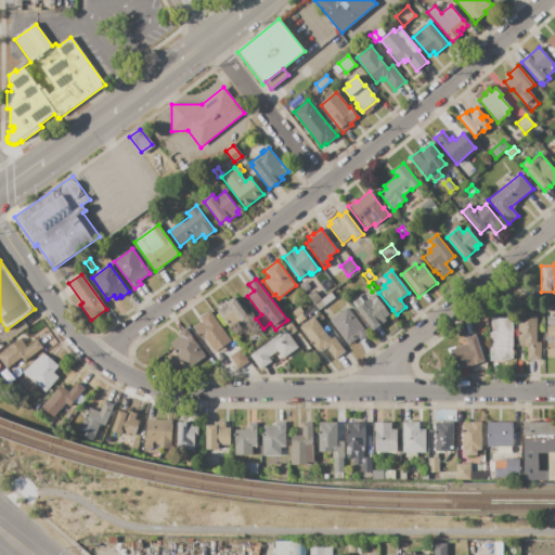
[(335,298),(319,311),(314,306),(331,293),(335,298)]
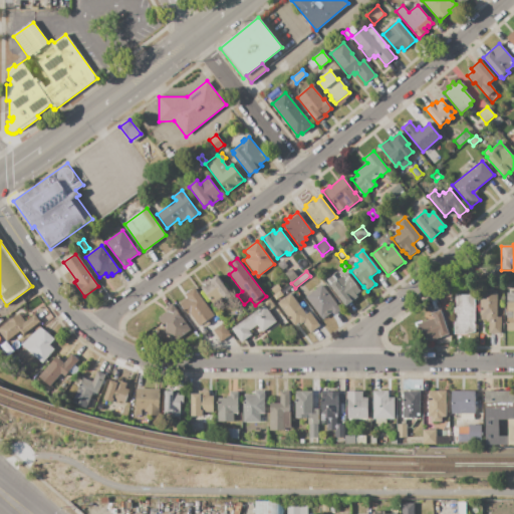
[(346,273),(361,291),(356,295),(358,297),(345,306),(329,286),(330,285),(337,280),(346,273)]
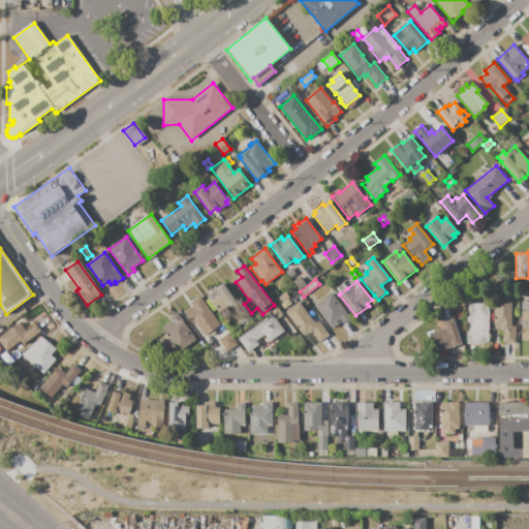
[(340,293),(336,288),(343,283),(347,288),(340,293)]
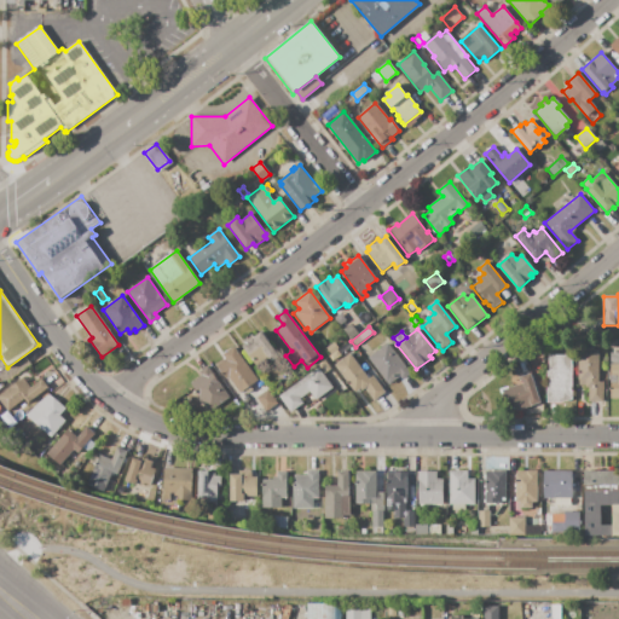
[(261,333),(279,356),(271,362),(267,358),(256,366),(242,347),(246,343),(243,341),(252,335),(254,337),(261,333)]
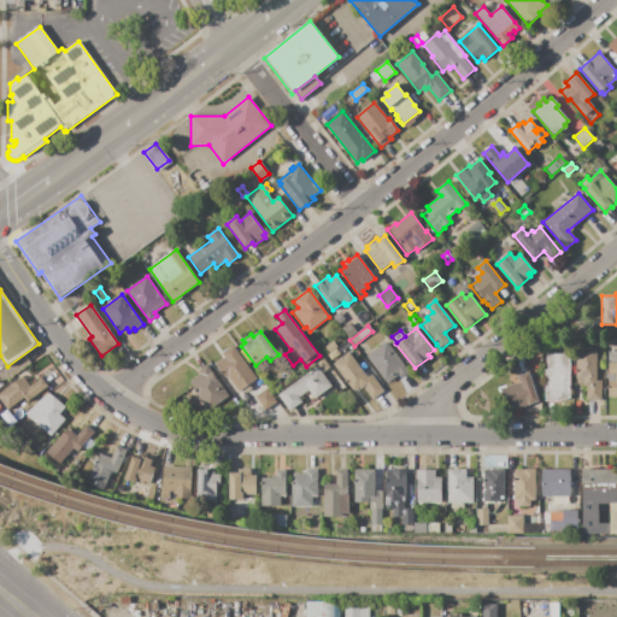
[(333,341),(338,347),(328,354),(323,348),(333,341)]
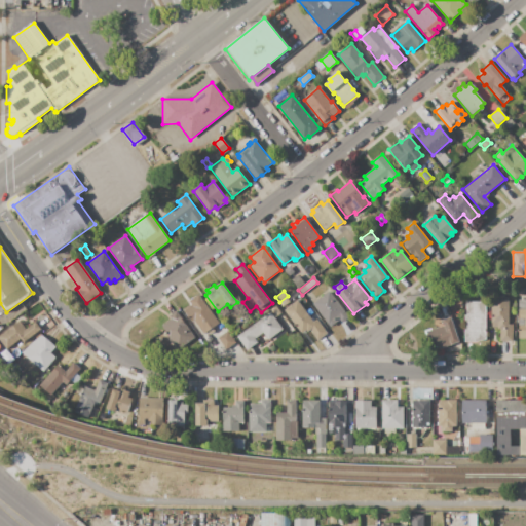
[(329,292),(349,317),(342,323),(340,320),(331,327),(312,304),(329,292)]
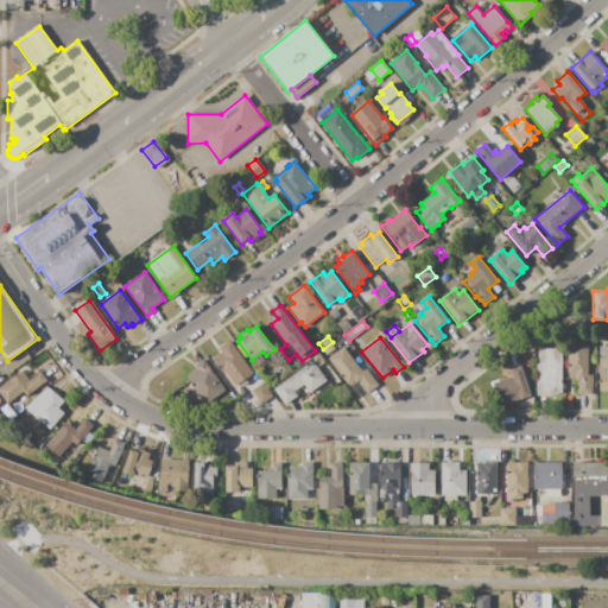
[(234,387),(223,372),(221,373),(211,360),(221,353),(219,349),(229,341),(253,373),(234,387)]
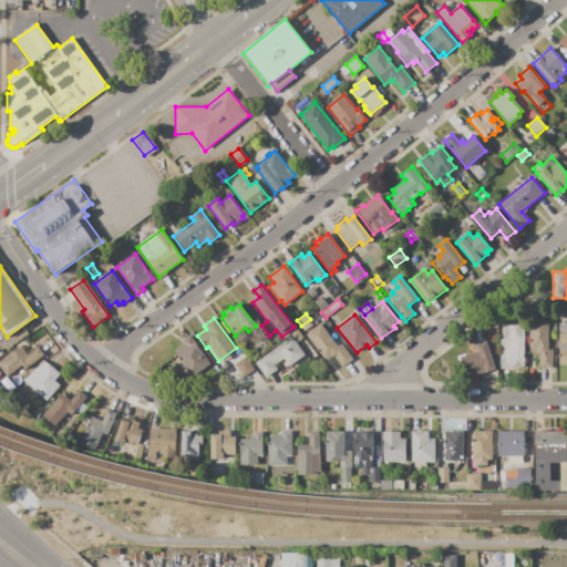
[(309,320),(312,326),(305,331),(300,327),(309,320)]
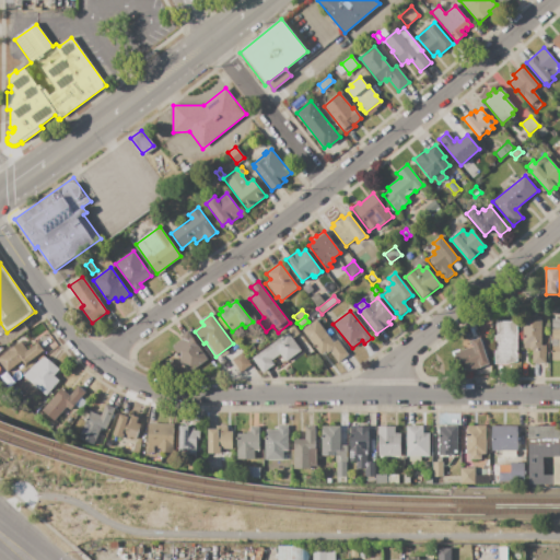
[(540,316),(540,346),(546,346),(545,363),(533,363),(533,350),(529,350),(529,348),(523,348),(523,316),(540,316)]
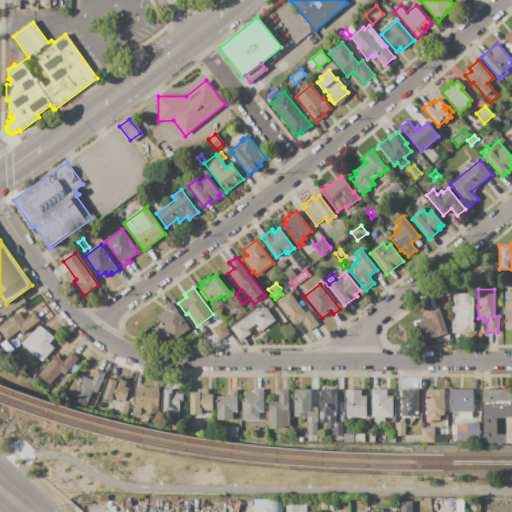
[(289,292),(305,313),(308,311),(319,325),(309,332),(302,322),(299,323),(298,322),(293,325),(276,303),(289,292)]
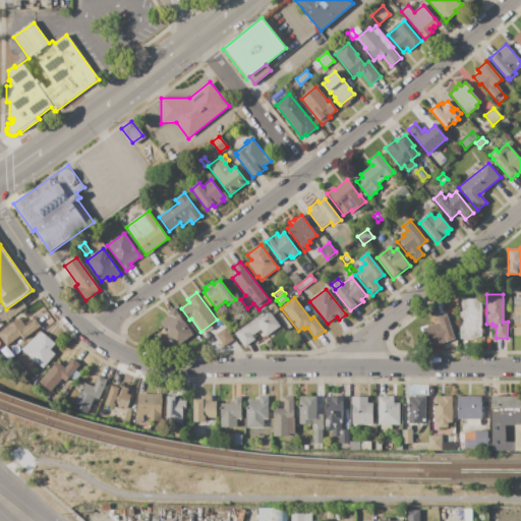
[(520,335),(520,297),(513,297),(512,335),(520,335)]
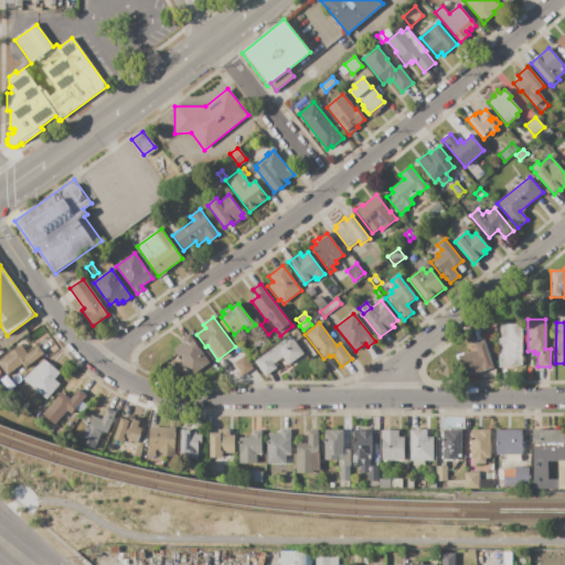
[(500,324),(522,324),(522,364),(512,368),(499,368),(499,339),(500,339),(500,324)]
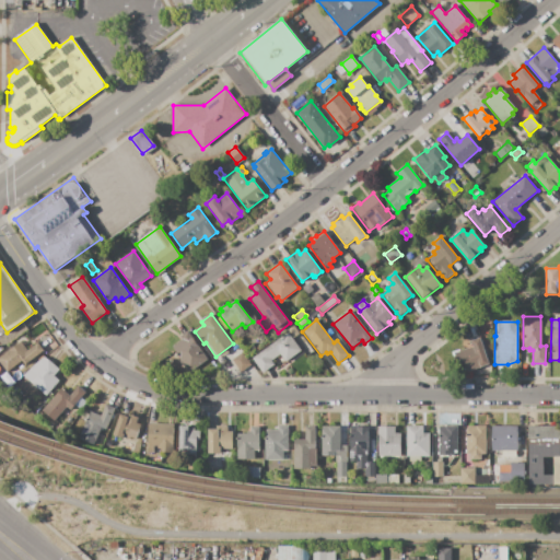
[(293,326),(300,334),(294,338),(288,330),(293,326)]
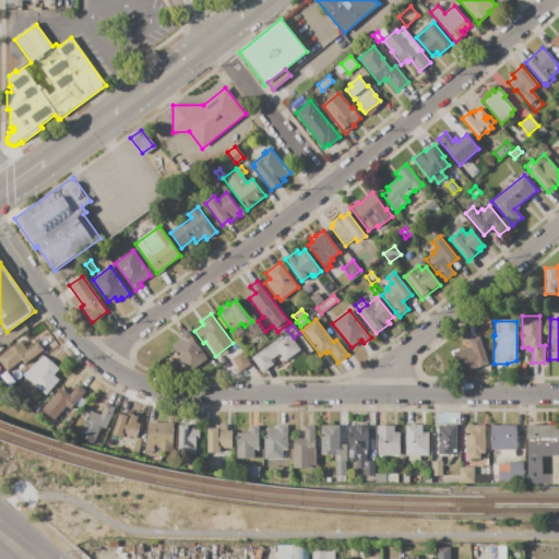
[(187,331),(207,358),(189,371),(171,347),(182,339),(180,336),(187,331)]
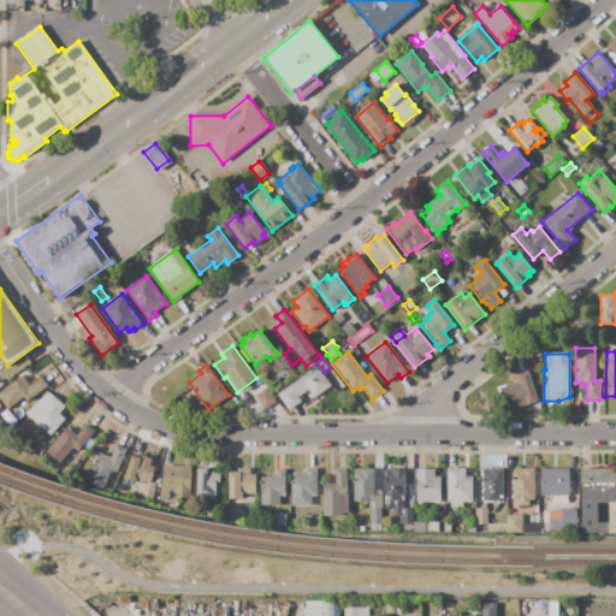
[(317,366),(331,385),(314,398),(308,390),(298,396),(302,401),(289,412),(277,395),(317,366)]
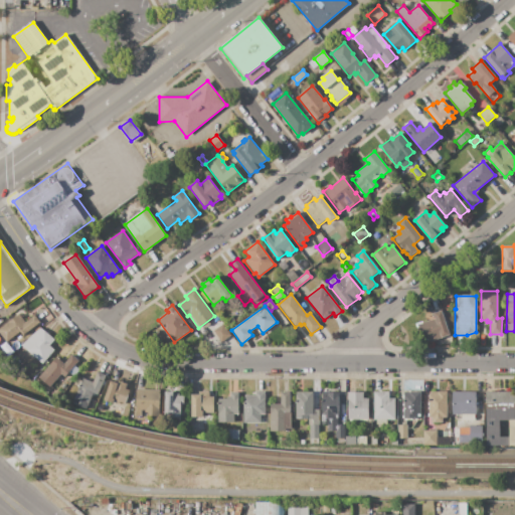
[(441,311),(450,335),(422,344),(415,324),(422,321),(422,323),(435,319),(434,314),(441,311)]
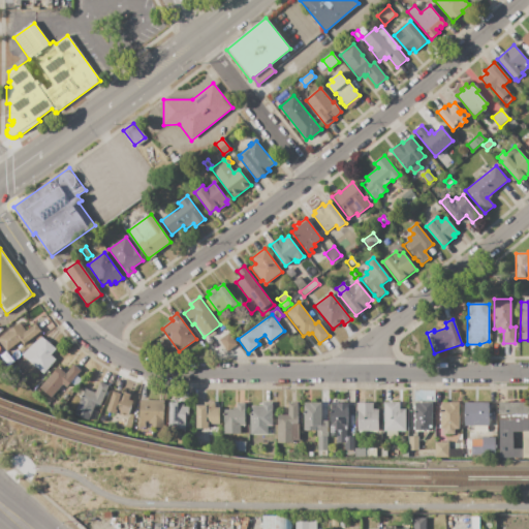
[(0,343),(0,336),(20,322),(29,335),(6,352),(0,343)]
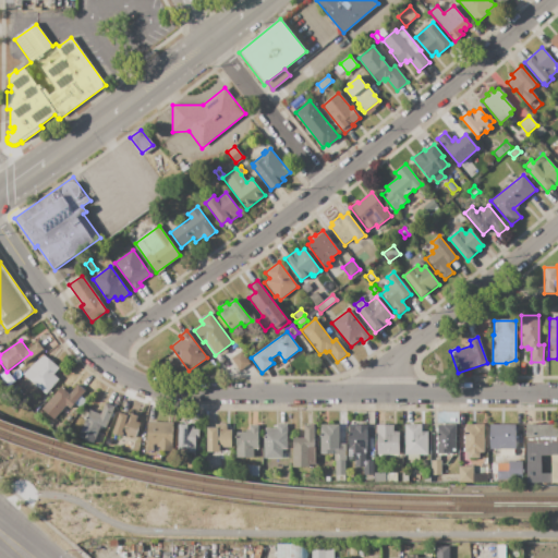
[(251,343),(256,350),(249,356),(243,349),(251,343)]
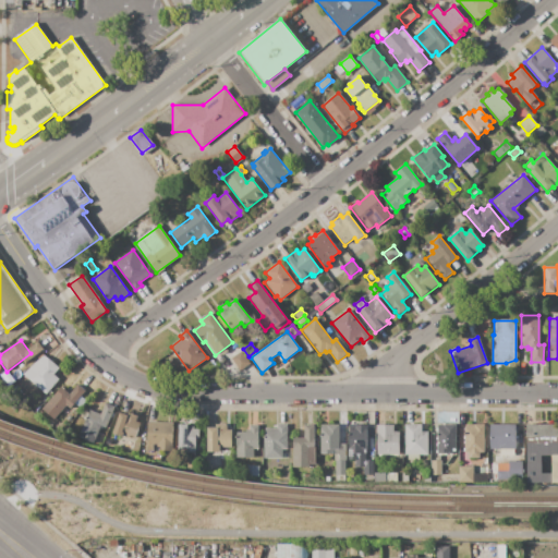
[(241,351),(251,363),(241,371),(231,359),(241,351)]
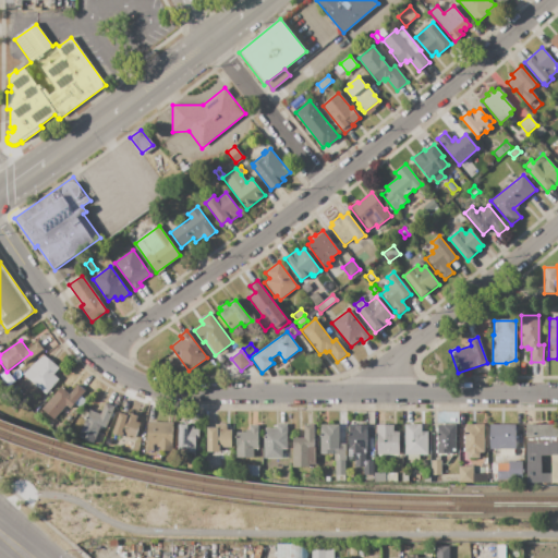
[(59,368),(49,380),(37,372),(48,359),(59,368)]
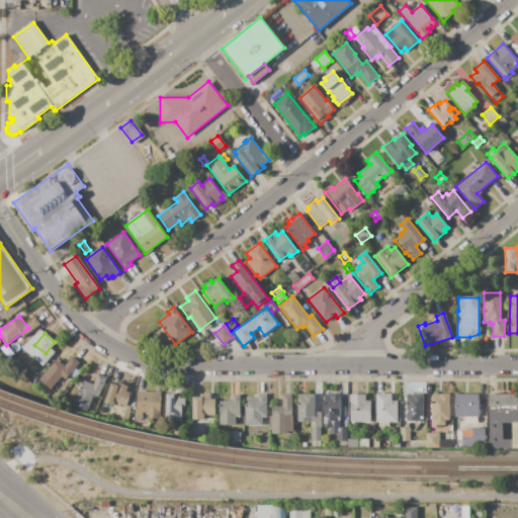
[(38,379),(56,359),(64,366),(72,357),(79,363),(65,378),(62,375),(50,390),(38,379)]
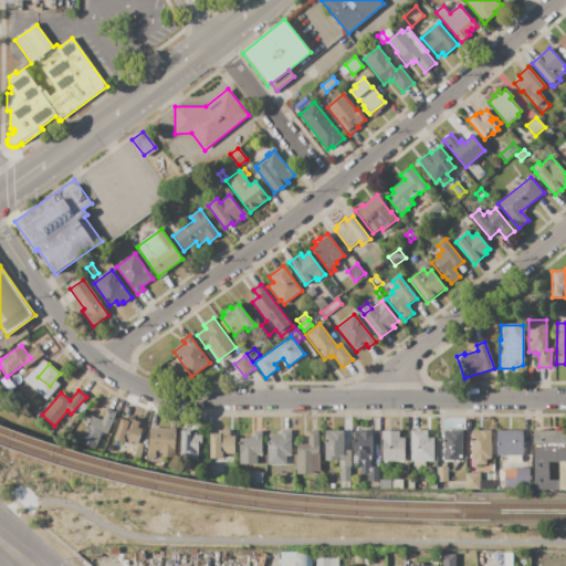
[(91,417),(102,420),(106,409),(116,412),(106,435),(102,432),(94,450),(80,443),(91,417)]
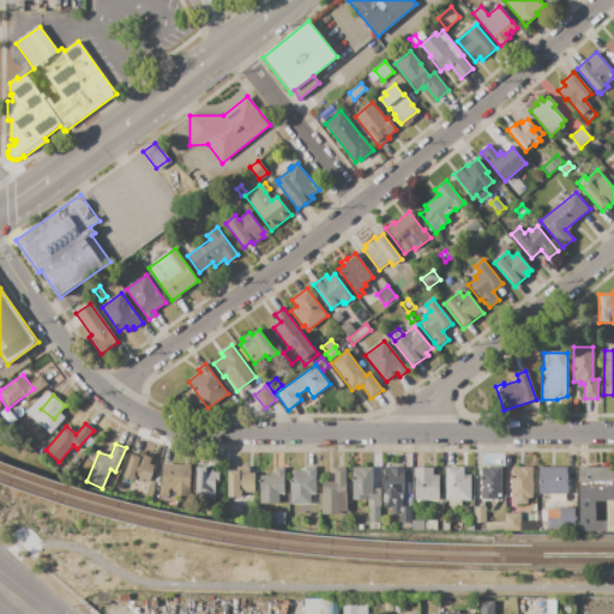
[(132,455),(140,457),(142,455),(151,458),(149,464),(154,465),(149,481),(143,480),(142,483),(124,477),(132,455)]
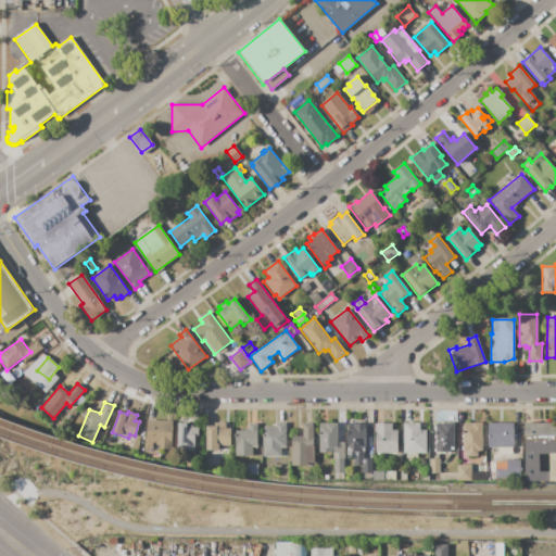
[(148,420),(173,421),(172,450),(147,449),(148,420)]
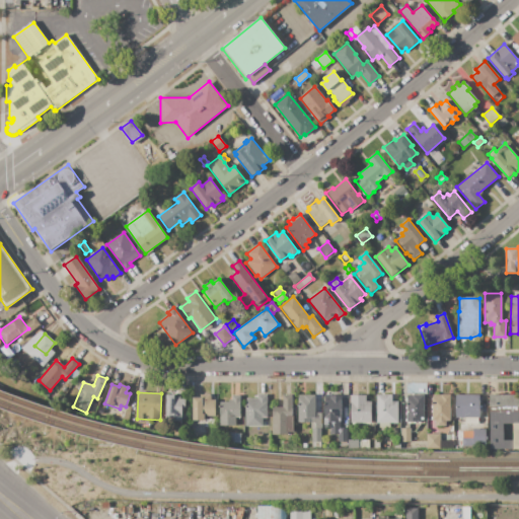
[(167,394),(174,395),(174,396),(179,396),(179,399),(186,399),(186,409),(181,409),(181,421),(165,420),(167,394)]
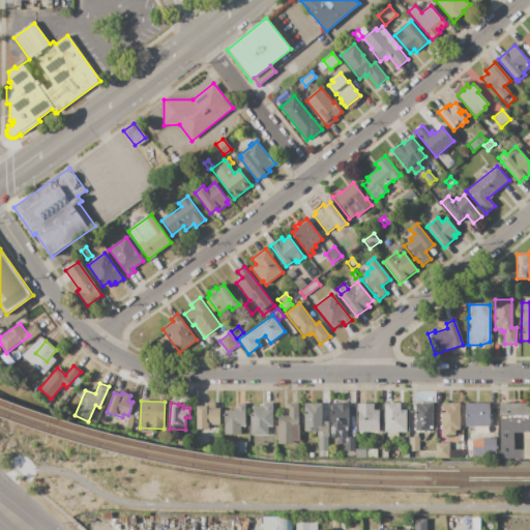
[(197,406),(208,406),(207,403),(215,403),(215,408),(219,408),(219,425),(216,425),(216,424),(211,424),(211,429),(197,429),(197,406)]
